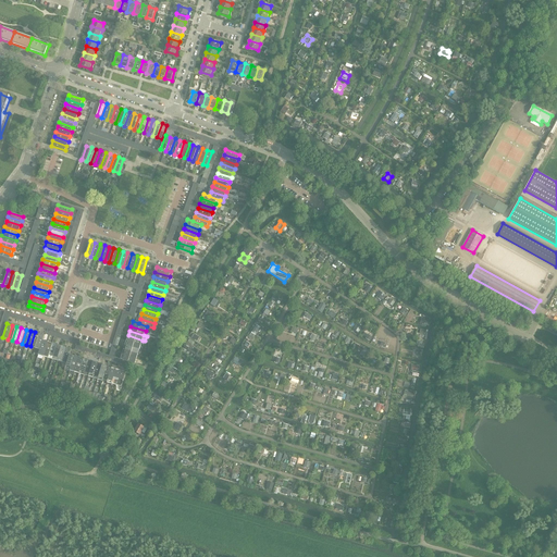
[(40,334),(35,332),(31,346),(36,348),(40,334)]
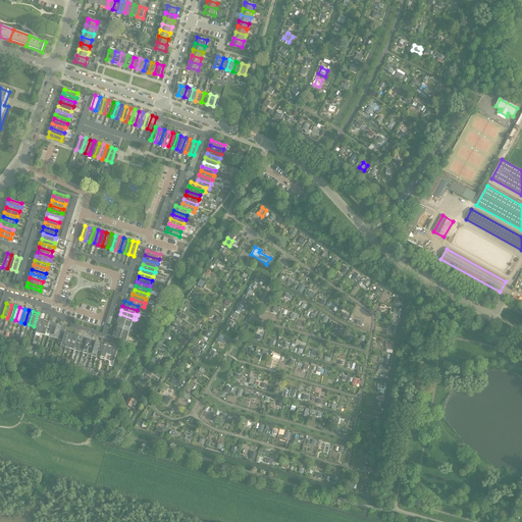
[(42,314),(38,313),(34,326),(38,327),(41,319),(42,314)]
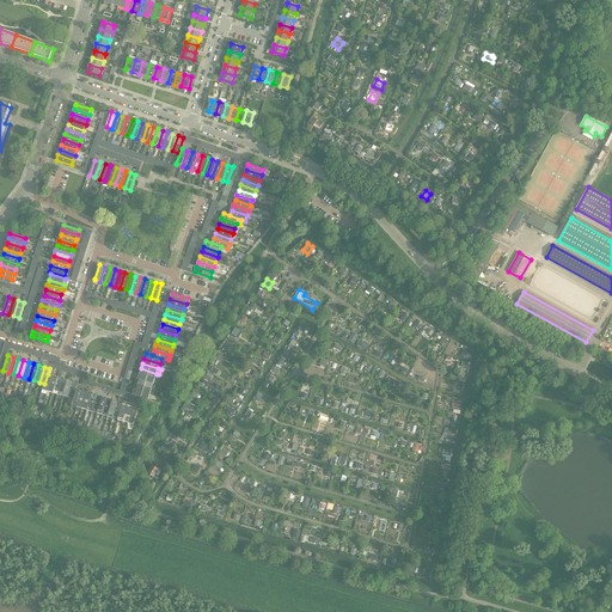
[(141,368),(139,374),(155,379),(157,374),(141,368)]
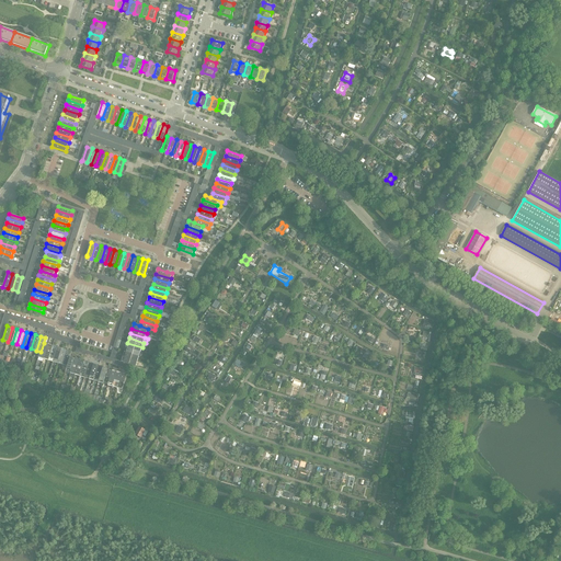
[(48,344),(44,343),(41,352),(38,357),(44,358),(48,344)]
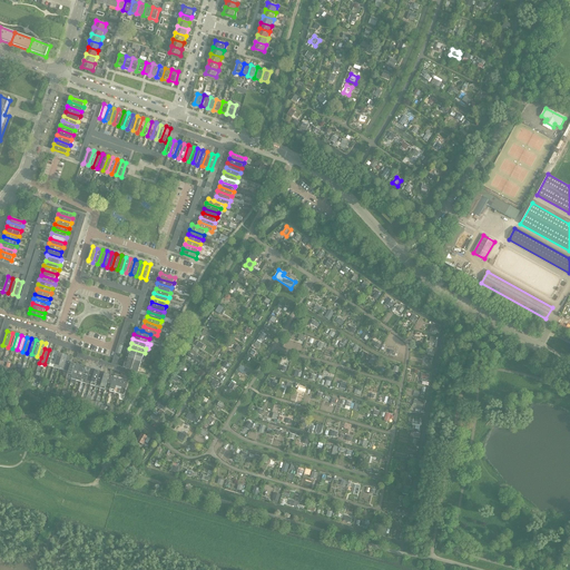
[(129,349),(128,353),(143,357),(145,353),(129,349)]
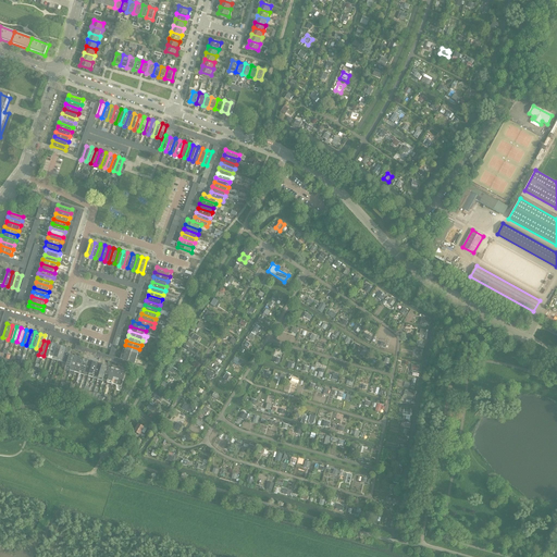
[(53,344),(48,342),(44,356),(48,358),(53,344)]
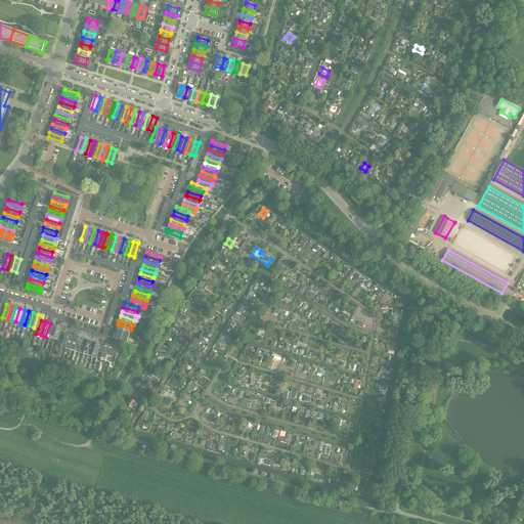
[(53,324),(50,323),(45,337),(49,338),(53,324)]
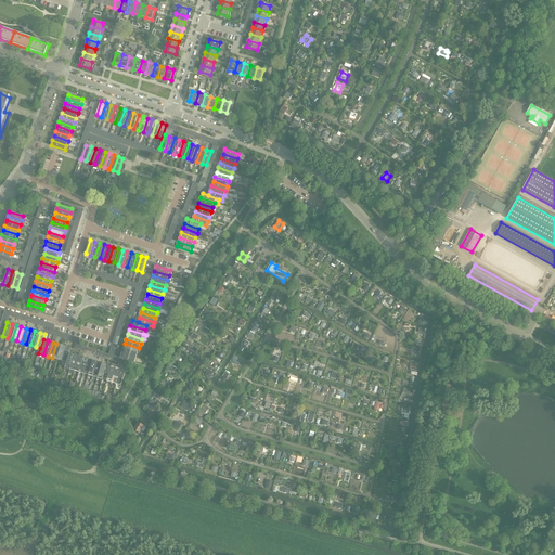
[(62,345),(56,344),(52,358),(56,359),(62,345)]
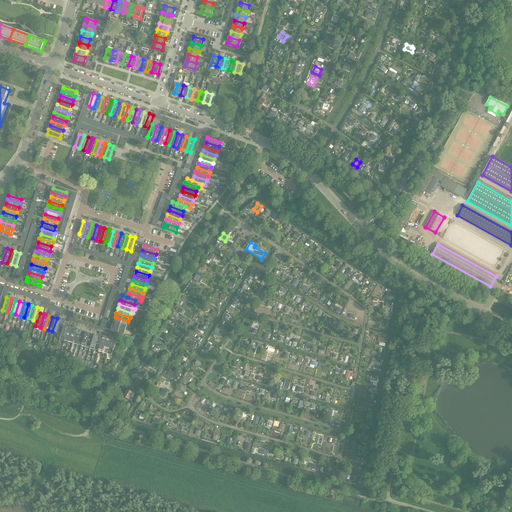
[(128,321),(115,317),(114,321),(127,325),(128,321)]
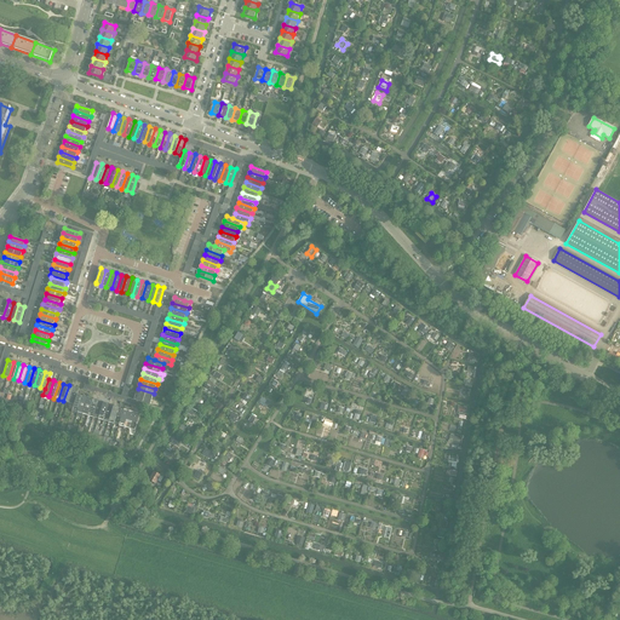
[(74,386),(69,385),(63,401),(69,403),(74,386)]
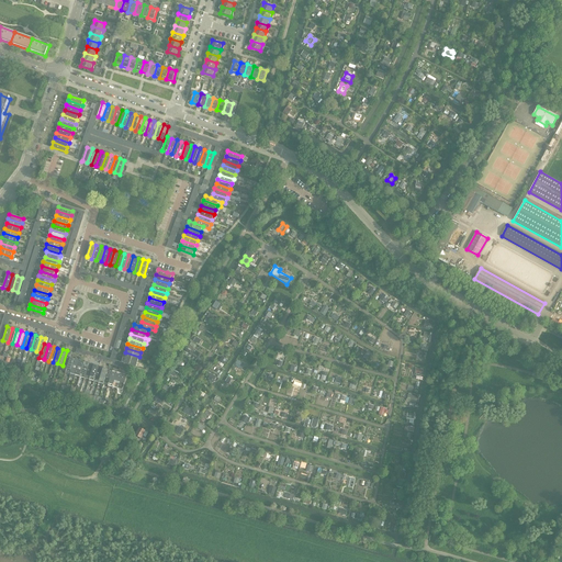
[(72,352),(67,350),(63,366),(67,367),(70,358),(72,352)]
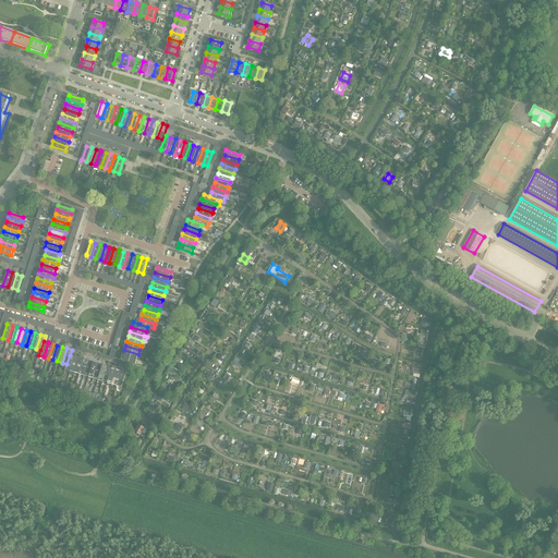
[(124,350),(122,354),(137,360),(138,354),(124,350)]
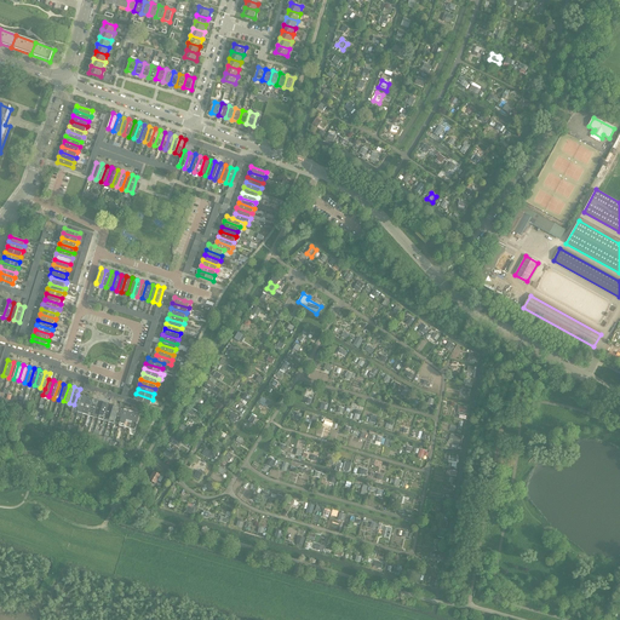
[(136,394),(135,400),(150,405),(153,400),(136,394)]
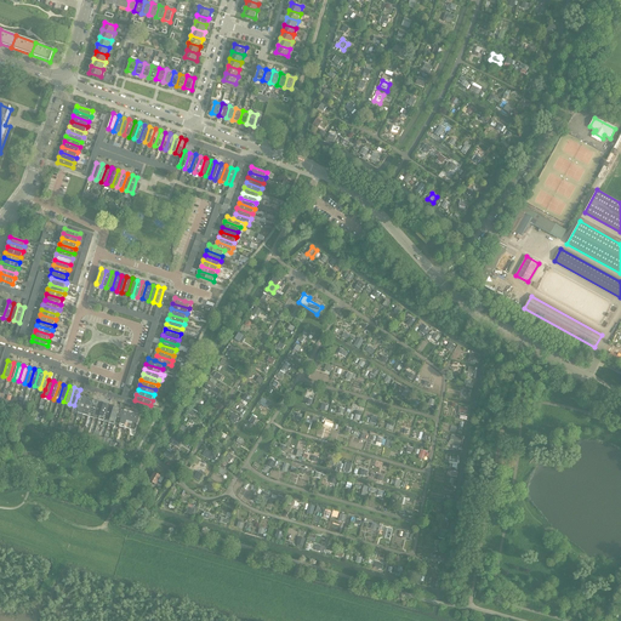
[(83,397),(78,396),(74,405),(73,411),(78,412),(83,397)]
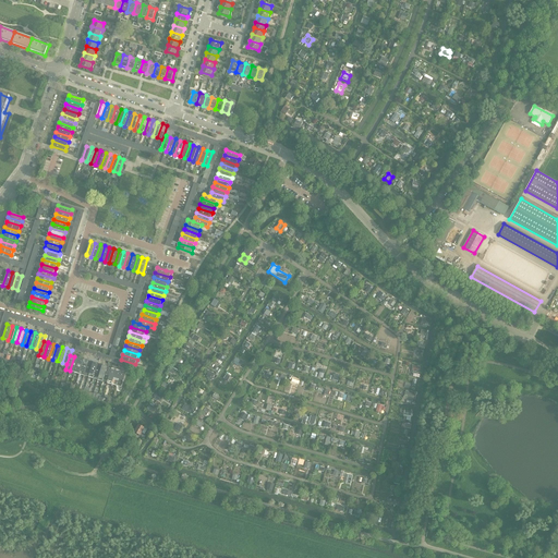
[(80,359),(74,356),(70,371),(74,373),(80,359)]
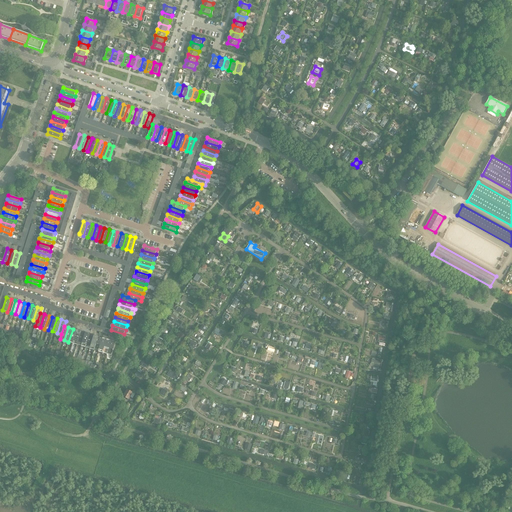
[(77,330),(73,329),(68,342),(73,343),(77,330)]
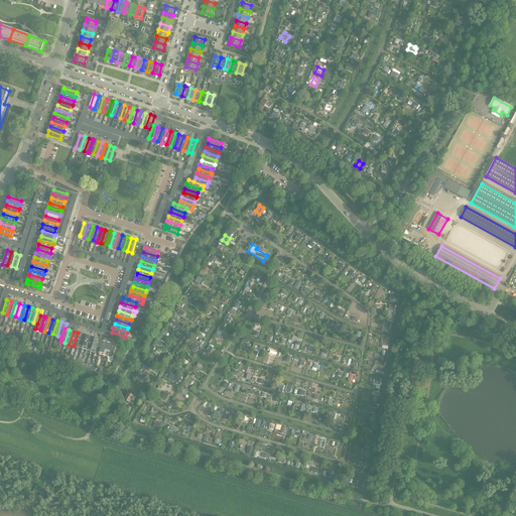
[(82,334),(78,333),(74,346),(78,347),(82,334)]
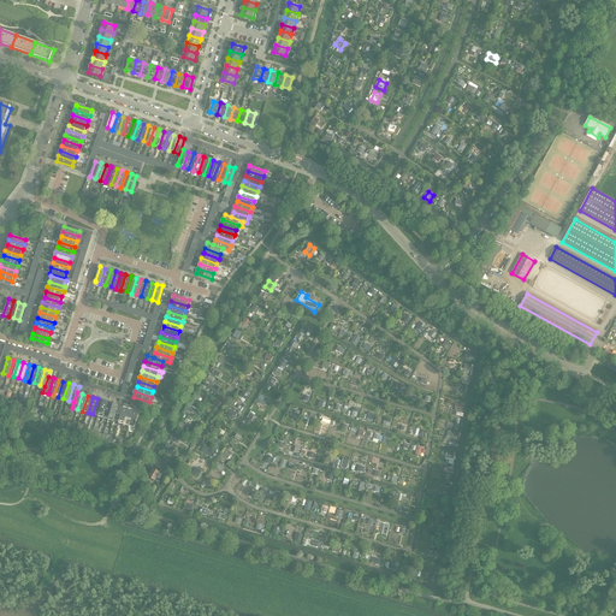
[(102,401),(98,398),(93,414),(98,416),(102,401)]
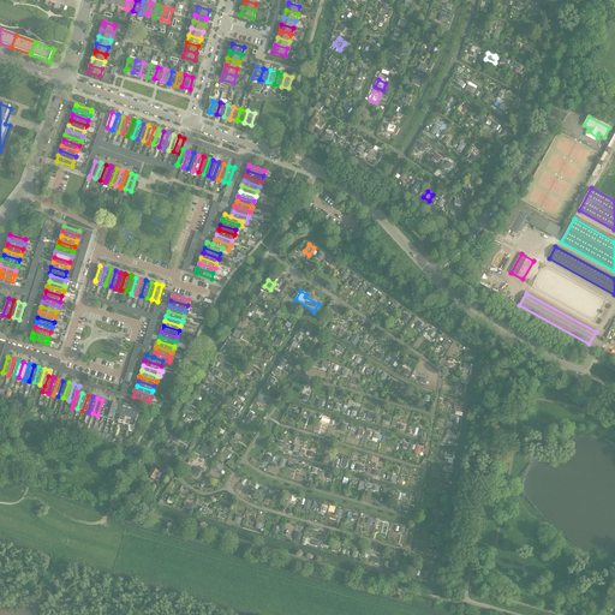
[(108,401),(102,400),(97,416),(103,417),(108,401)]
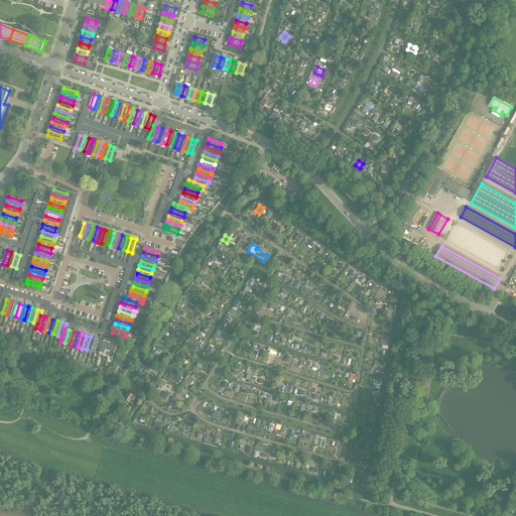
[(95,338),(91,337),(87,350),(91,351),(95,338)]
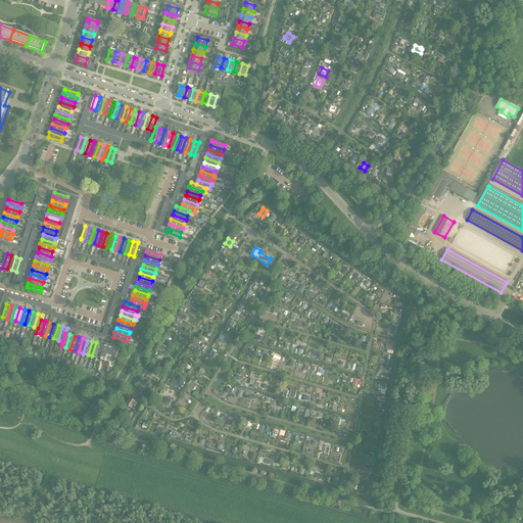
[(100,344),(96,342),(92,355),(96,358),(100,344)]
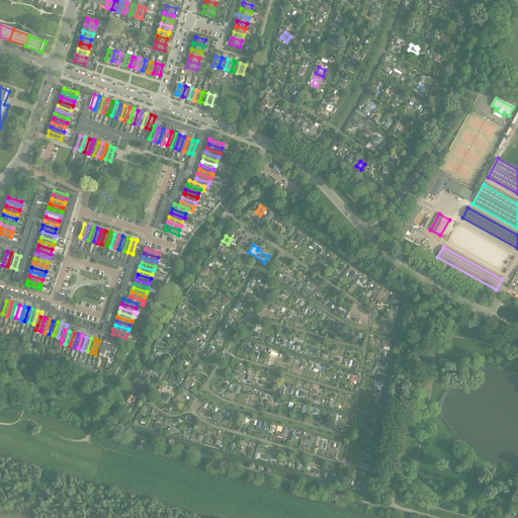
[(104,342),(99,341),(95,354),(99,355),(104,342)]
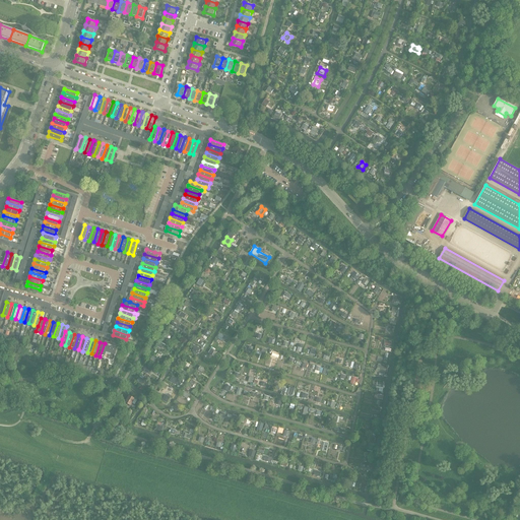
[(109,344),(105,343),(100,356),(105,358),(109,344)]
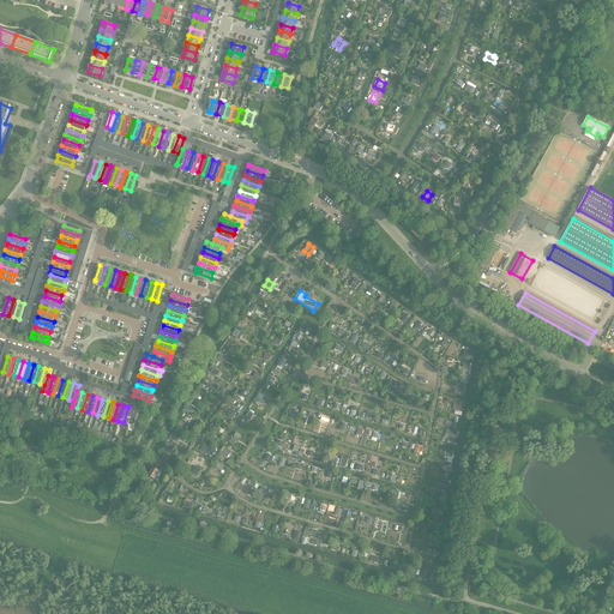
[(133,409),(128,407),(124,422),(128,425),(133,409)]
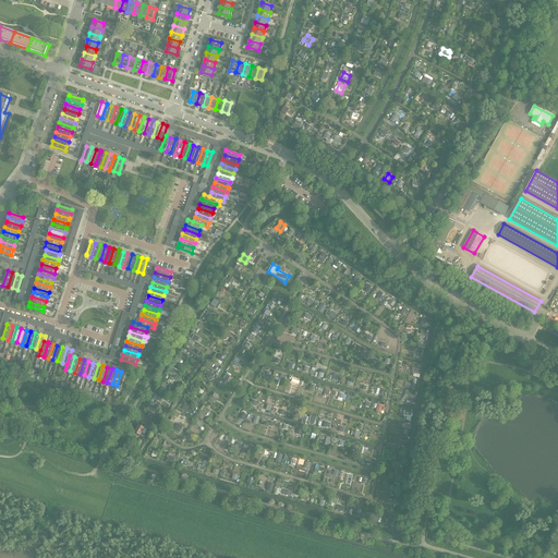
[(213,379),(216,374),(210,371),(207,376),(213,379)]
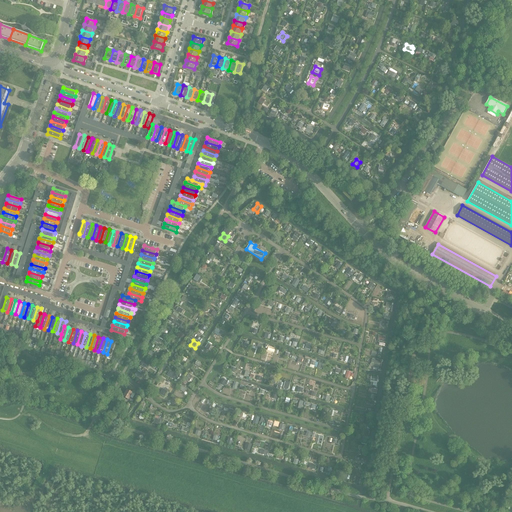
[(116,342),(111,341),(107,354),(112,355),(116,342)]
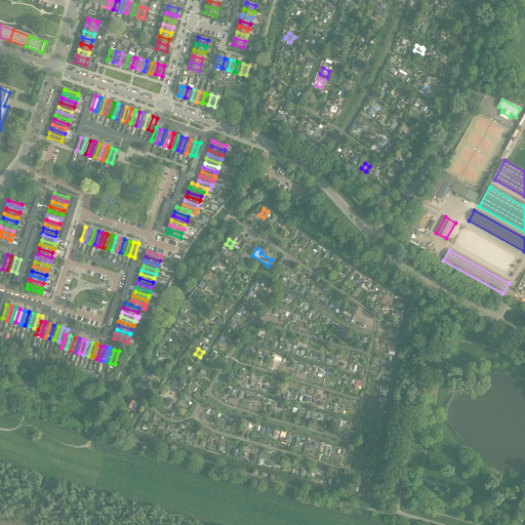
[(136,402),(130,399),(126,406),(132,410),(136,402)]
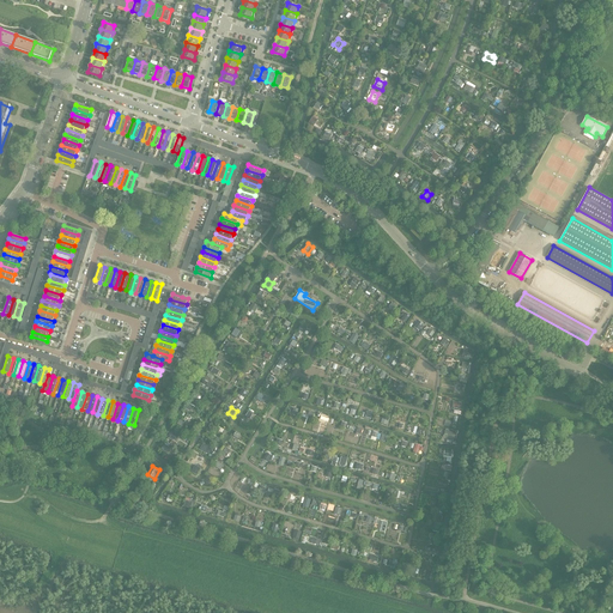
[(193,509),(195,501),(192,499),(190,502),(186,501),(183,507),(193,509)]
